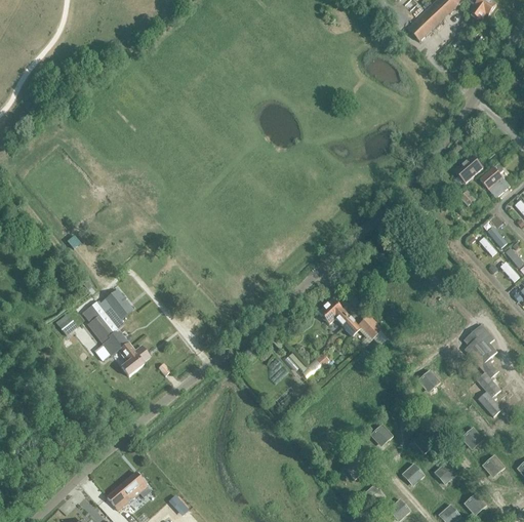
[(437,0),(408,28),(420,41),(462,1),(461,0),(437,0)]
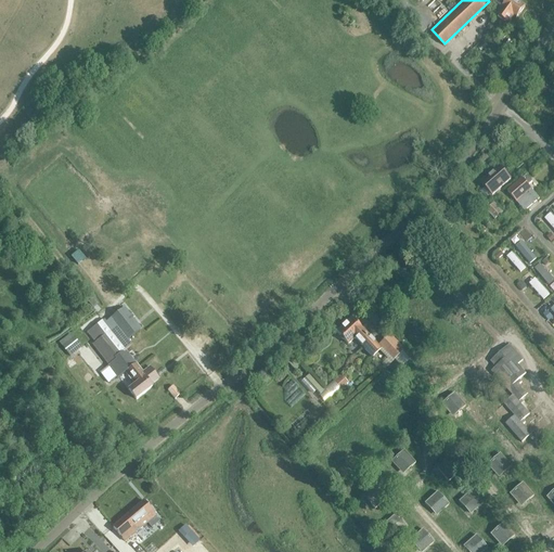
[(528,5),(518,0),(493,0),(492,2),(501,7),(497,14),(510,21),(514,14),(522,18),(528,5)]
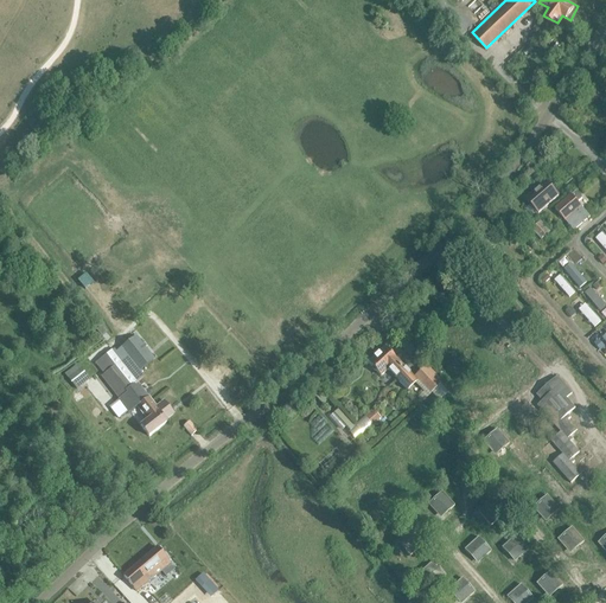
[(527,196),(540,210),(559,192),(557,191),(547,178),(527,196)]
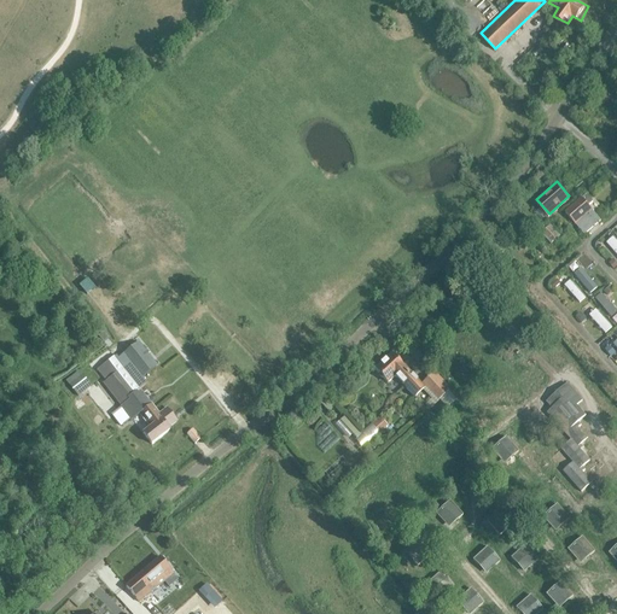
[(564,211),(585,233),(600,218),(587,204),(592,199),(586,192),(564,211)]
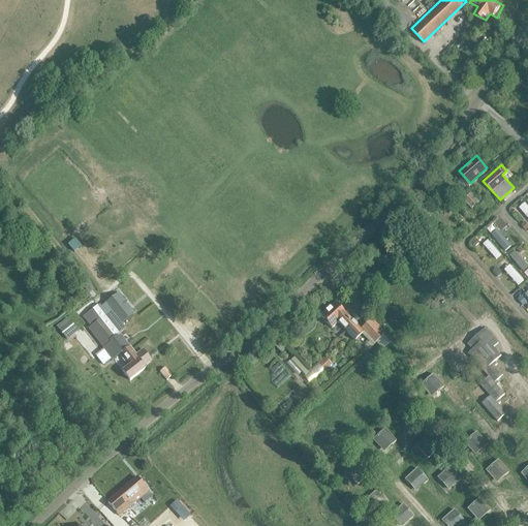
[(462,197),(471,207),(480,198),(471,189),(462,197)]
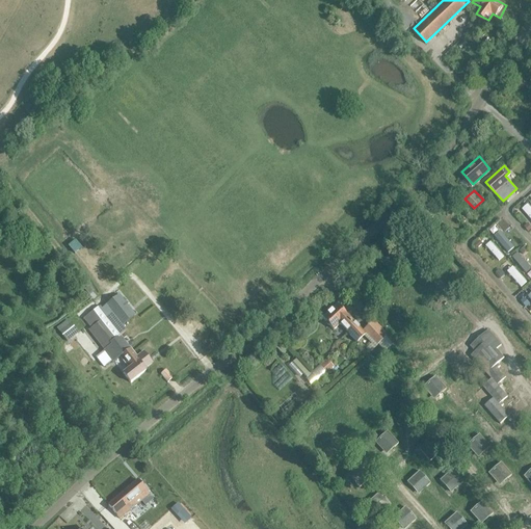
[(450,200),(435,212),(440,217),(448,209),(450,211),(453,209),(451,206),(454,204),(450,200)]
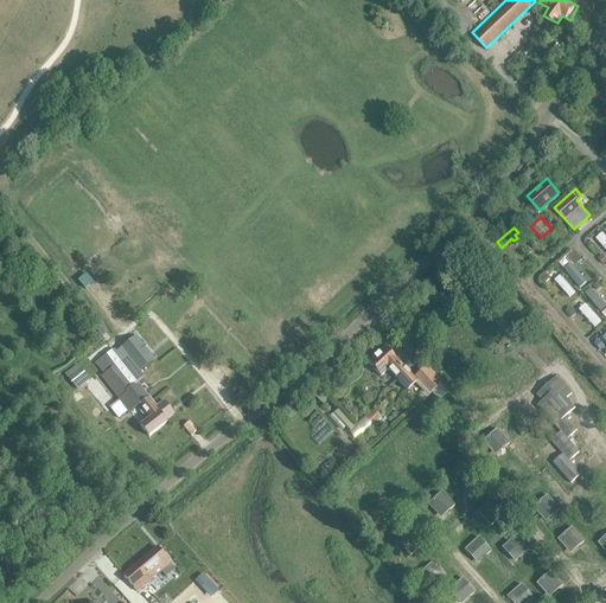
[(594,236),(605,248),(605,236),(601,230),(594,236)]
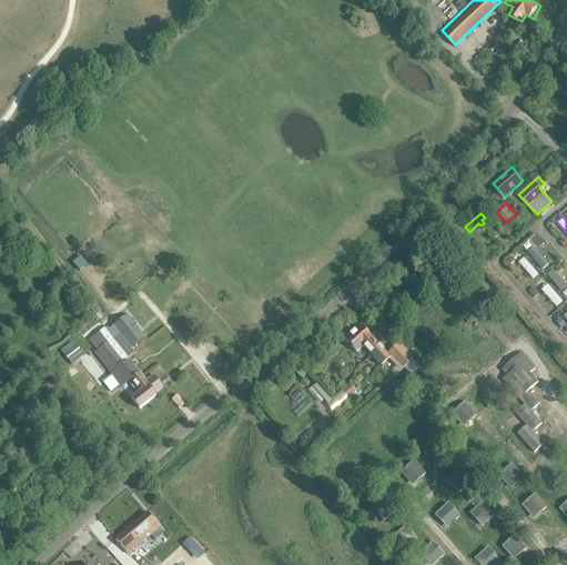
[(547,263),(532,245),(527,250),(543,268),(547,263)]
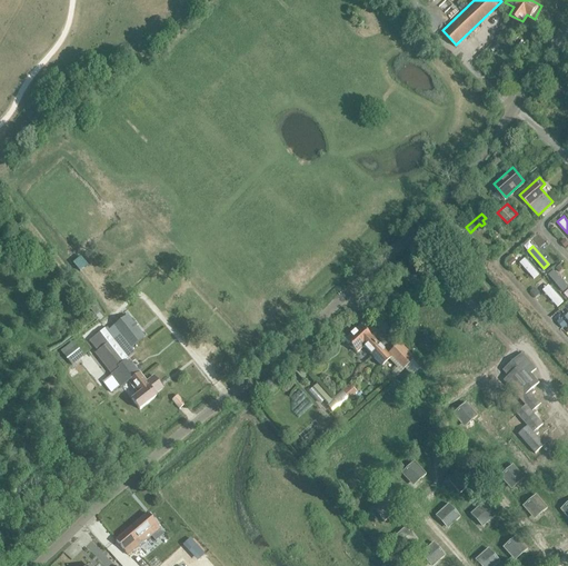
[(518,260),(532,276),(538,271),(524,256),(518,260)]
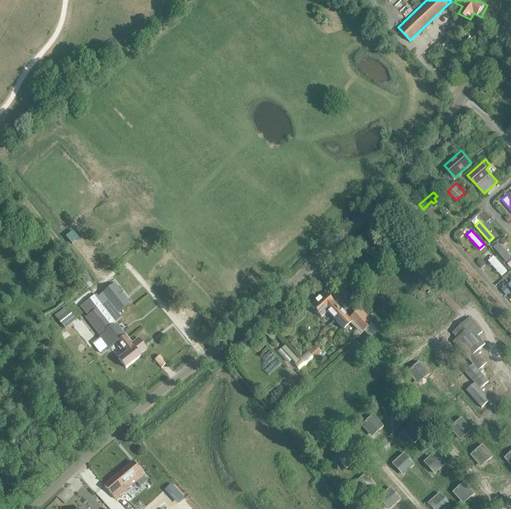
[(492,245),(506,261),(510,256),(502,246),(503,245),(501,242),(499,243),(497,241),(492,245)]
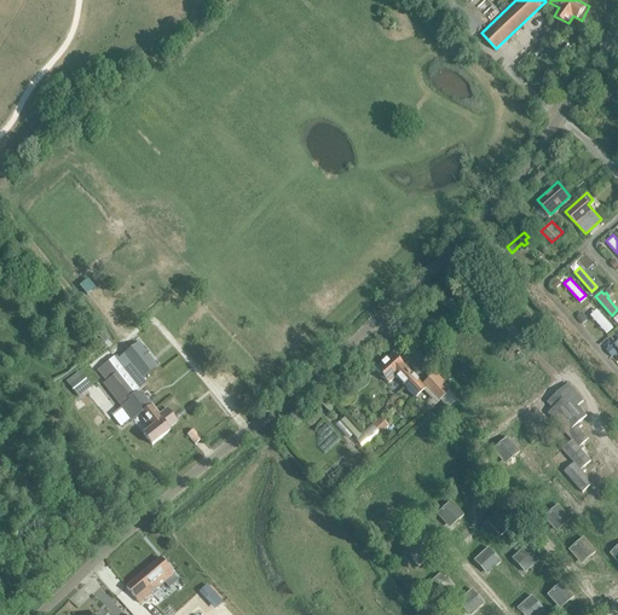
[(612,325),(596,307),(589,313),(605,331),(612,325)]
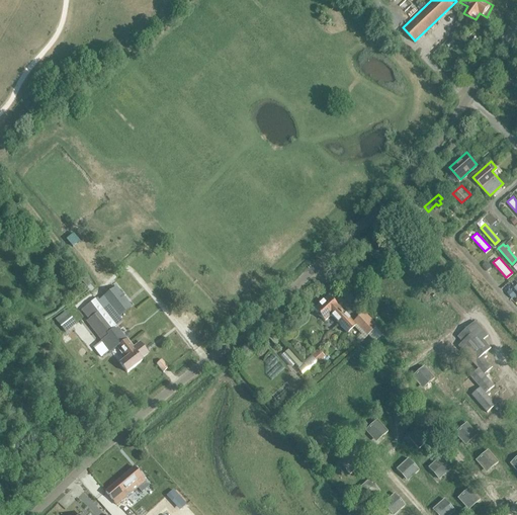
[(118,314),(130,306),(114,286),(103,294),(101,292),(95,297),(81,308),(112,347),(122,340),(130,348),(126,350),(128,353),(119,360),(127,370),(142,358),(141,356),(148,351),(139,340),(132,345),(125,337),(126,337),(116,324),(122,319),(118,314)]
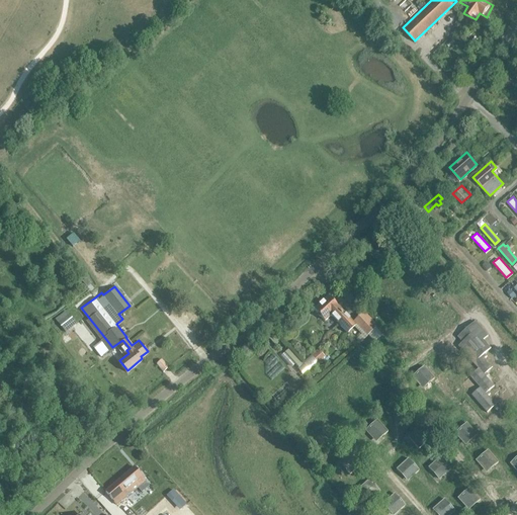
[(338,306),(337,306),(327,294),(313,308),(324,319),(330,314),(346,332),(355,324),(338,306)]
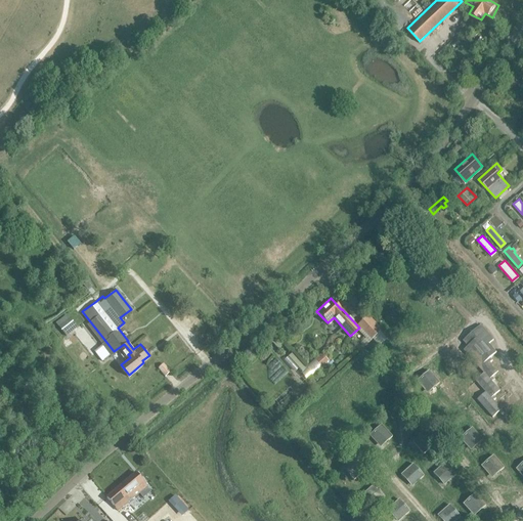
[(358,322),(378,343),(387,334),(367,313),(358,322)]
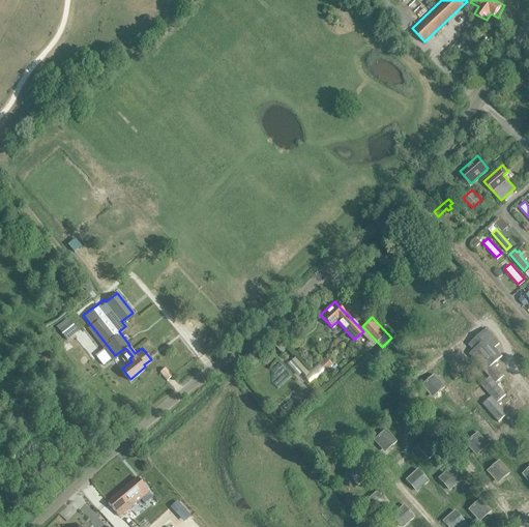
[(60,329),(66,338),(78,329),(70,321),(60,329)]
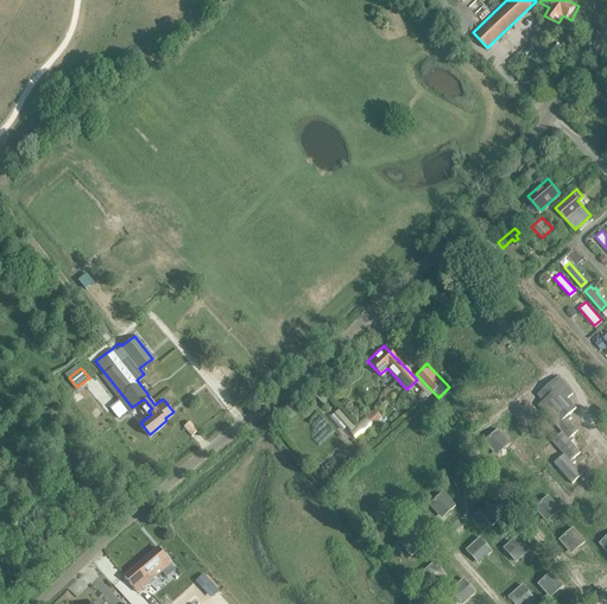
[(554,462),(571,481),(580,472),(571,463),(574,461),(573,458),(579,452),(569,442),(573,438),(570,437),(579,430),(568,418),(570,415),(568,413),(575,407),(566,398),(573,392),(557,375),(537,393),(543,399),(537,405),(562,431),(551,440),(563,453),(554,462)]
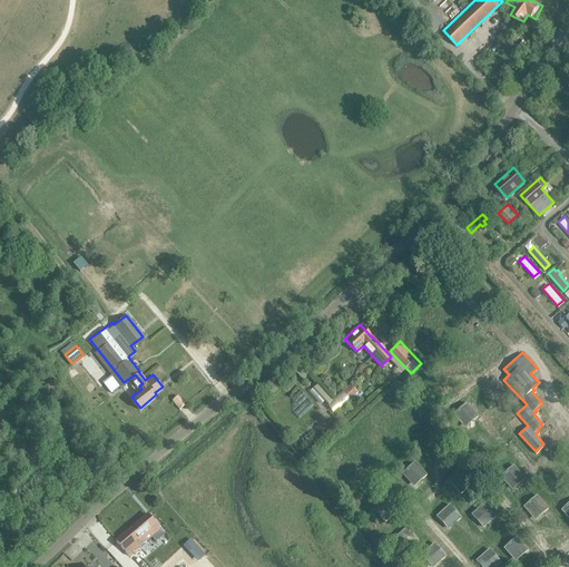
[(295,370),(302,378),(311,370),(303,363),(295,370)]
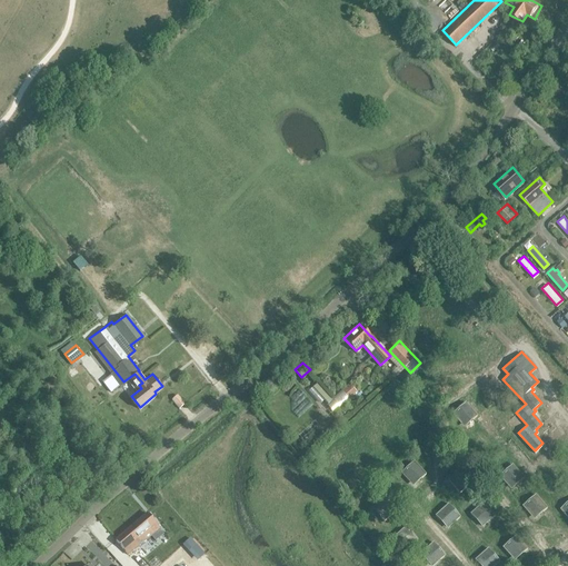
[(311,385),(327,401),(331,398),(316,381),(311,385)]
